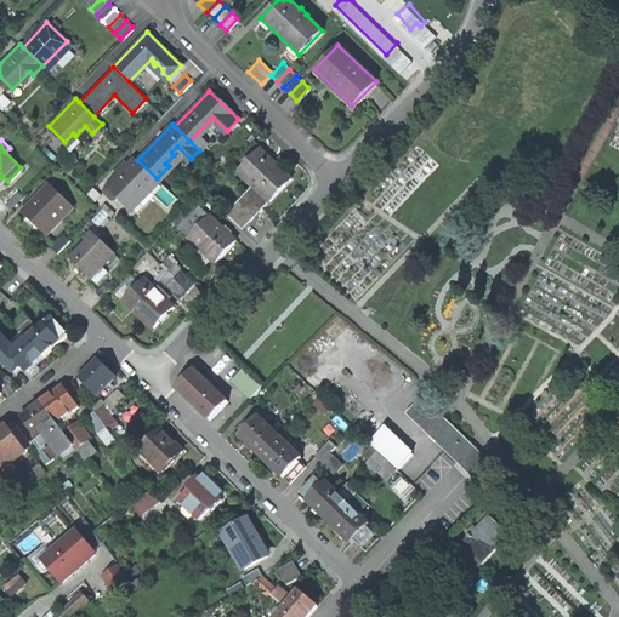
[(246,190),(239,198),(256,213),(290,177),(259,147),(238,169),(256,186),(249,193),(246,190)]
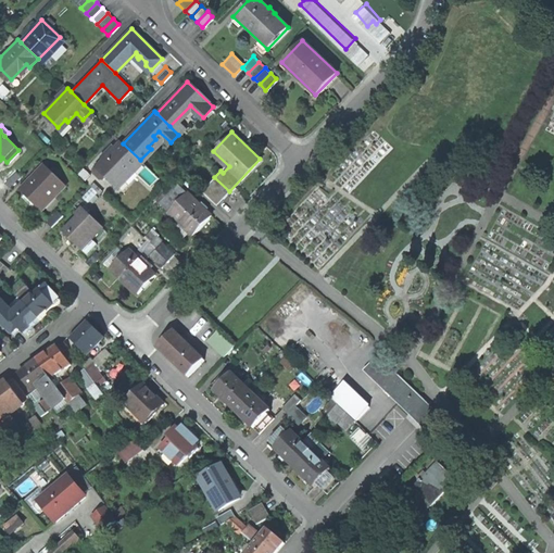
[(120,140),(95,165),(112,183),(129,165),(133,170),(141,161),(140,160),(123,143),(120,140)]
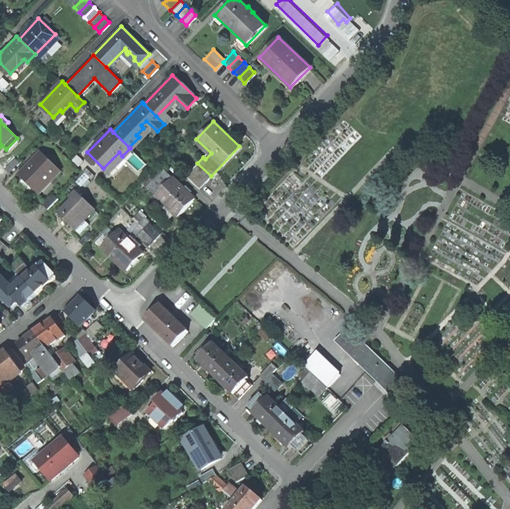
[(35,190),(48,177),(50,179),(59,170),(39,150),(17,173),(35,190)]
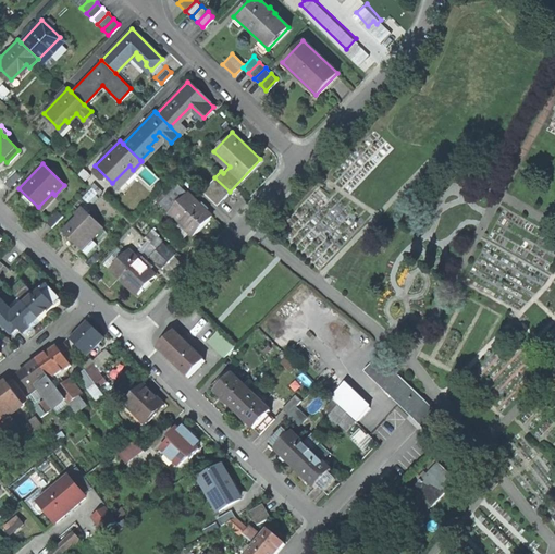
[(14,171),(4,181),(10,186),(20,176),(14,171)]
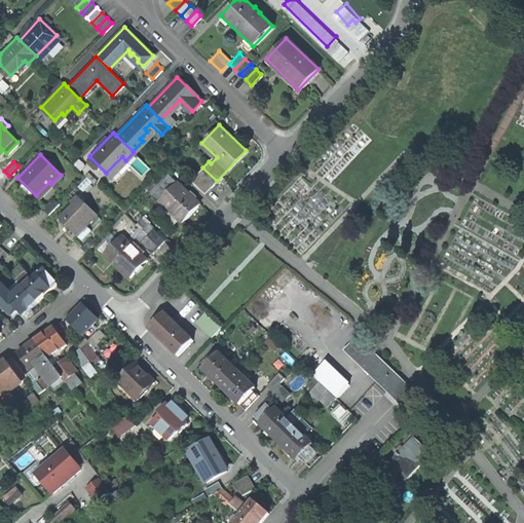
[(204,193),(217,181),(202,167),(195,175),(197,177),(192,182),(204,193)]
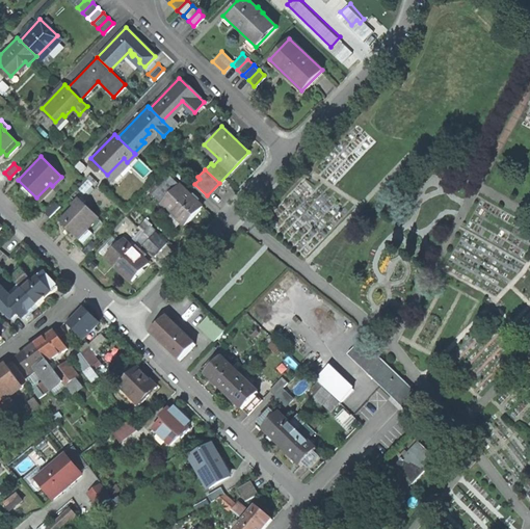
[(153,191),(162,200),(178,183),(168,175),(153,191)]
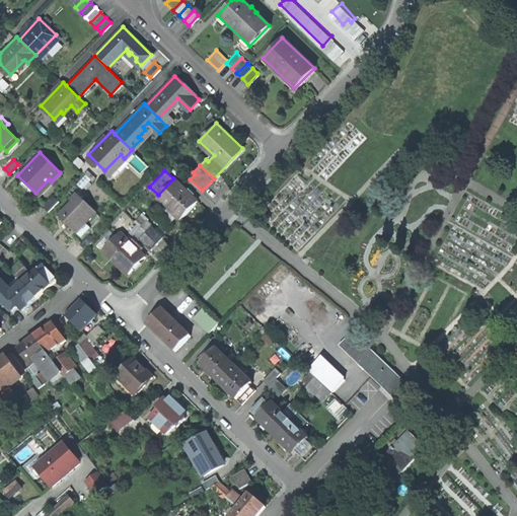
[(158,195),(156,197),(178,218),(196,200),(173,178),(158,195)]
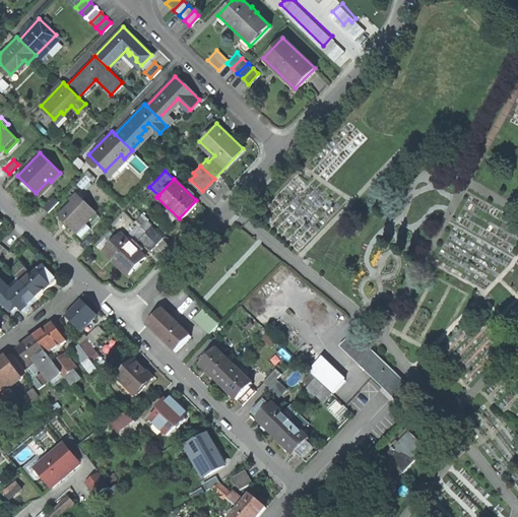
[(71,201),(58,215),(80,236),(89,227),(82,220),(92,209),(75,192),(69,199),(71,201)]
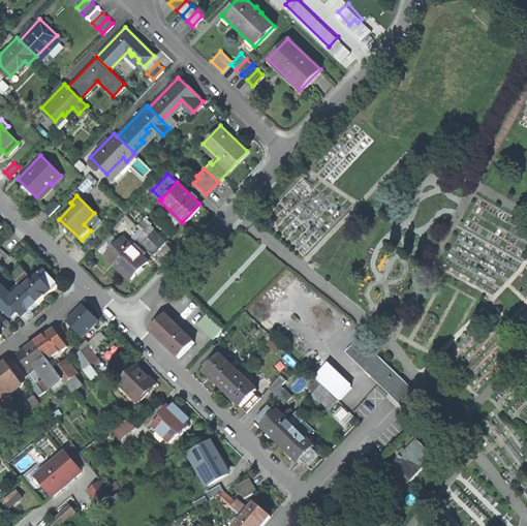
[(31,220),(37,225),(48,214),(41,209),(31,220)]
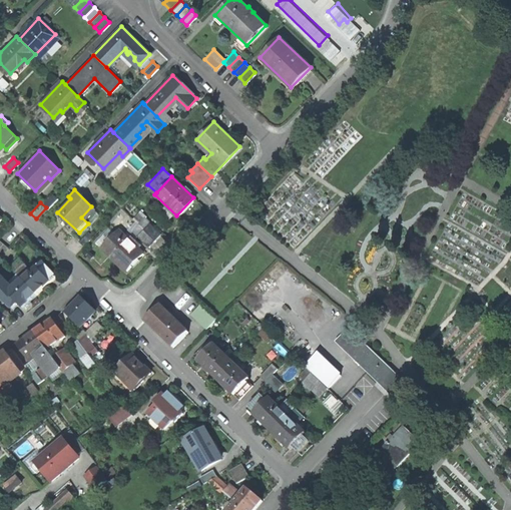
[(148,221),(142,227),(154,239),(160,232),(148,221)]
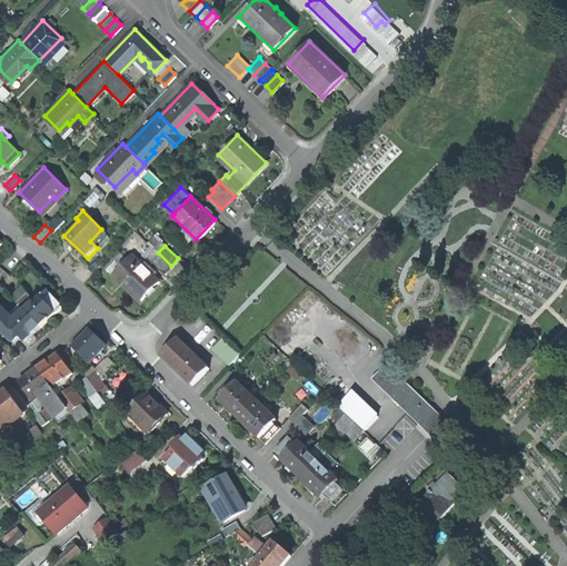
[(158,252),(151,260),(163,272),(171,266),(158,252)]
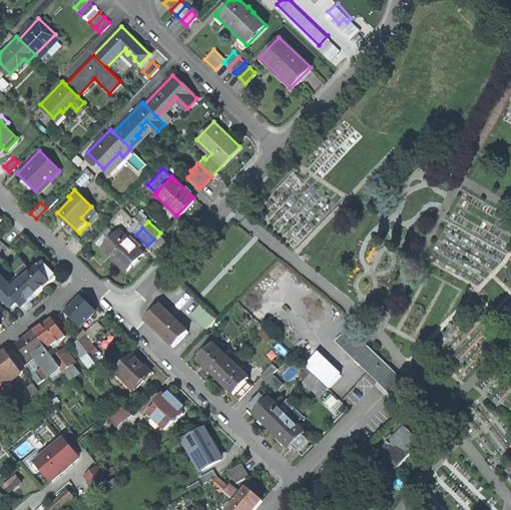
[(100,246),(117,264),(118,263),(125,270),(142,252),(117,228),(100,246)]
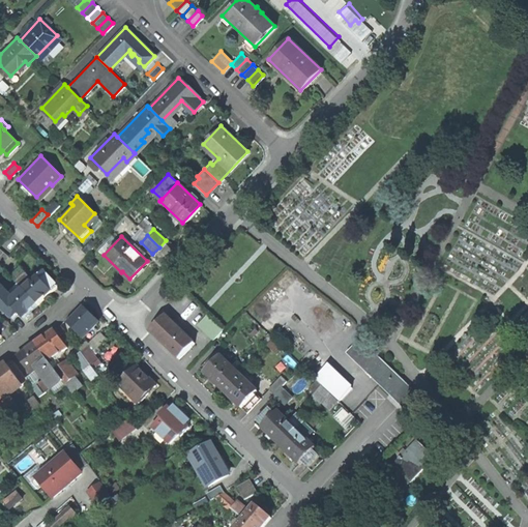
[(90,237),(80,247),(85,253),(95,242),(90,237)]
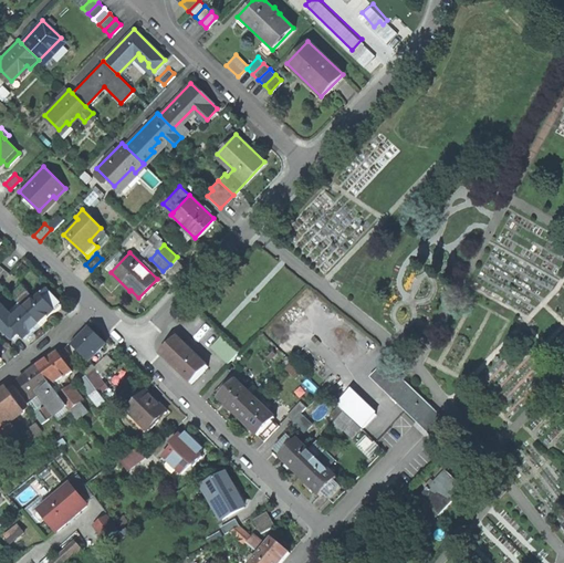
[(0,284),(9,272),(0,264),(0,284)]
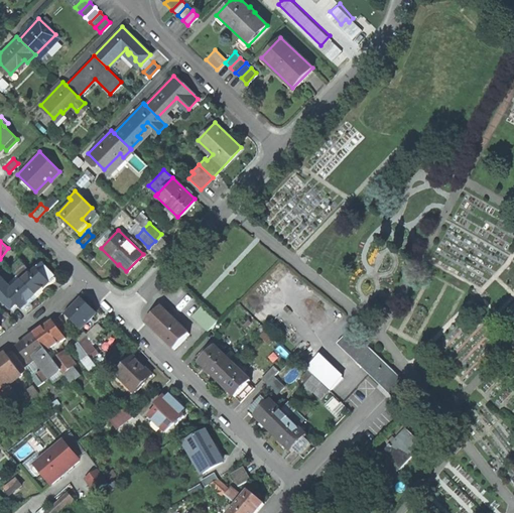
[(14,272),(21,280),(35,295),(54,277),(41,262),(30,271),(23,263),(14,272)]
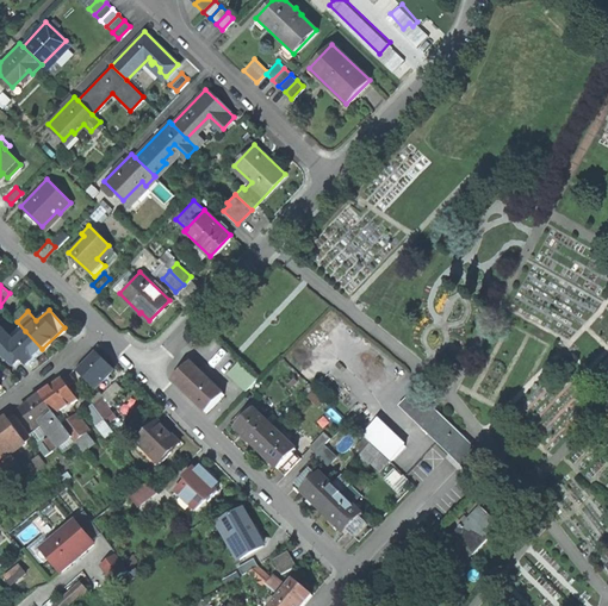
[(0,330),(0,351),(13,364),(19,357),(25,364),(42,349),(25,331),(12,343),(0,330)]
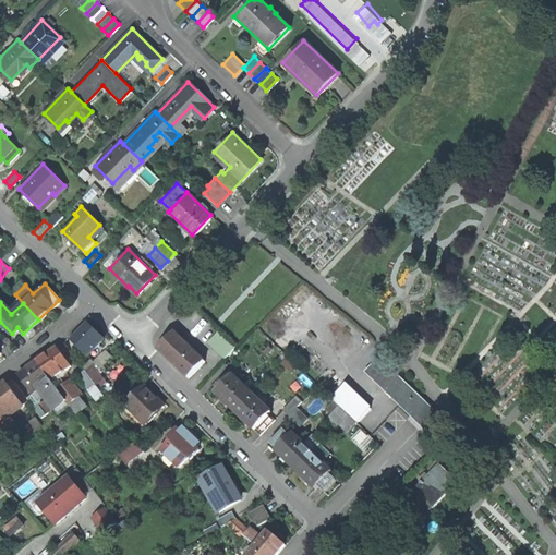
[(86,322),(70,338),(86,353),(103,337),(86,322)]
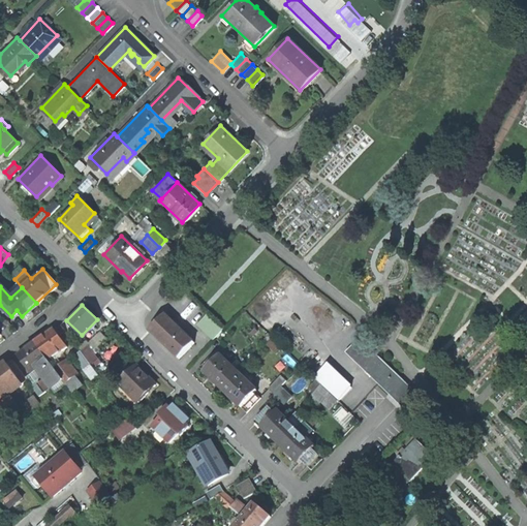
[(149,329),(178,356),(192,340),(164,312),(149,329)]
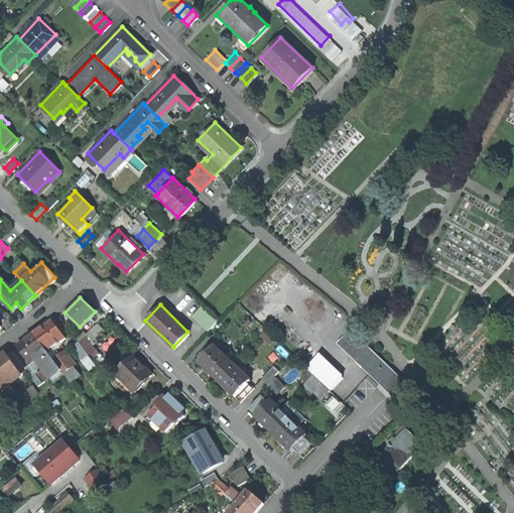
[(206,308),(196,319),(207,329),(217,318),(206,308)]
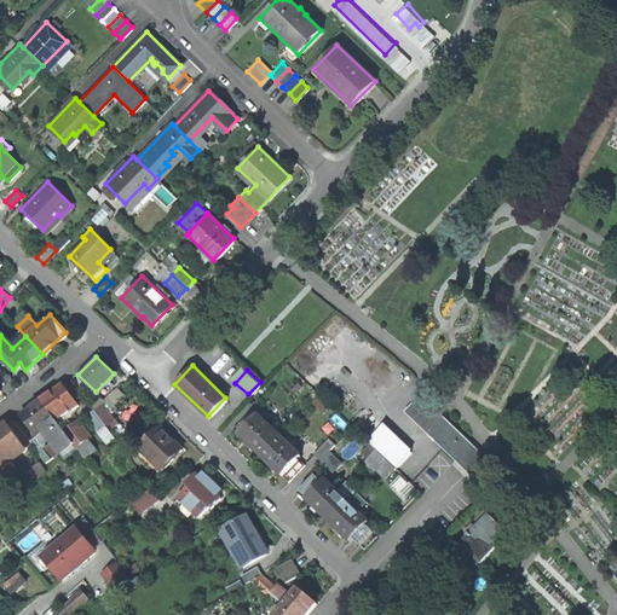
[(76,404),(61,382),(40,398),(55,418),(76,404)]
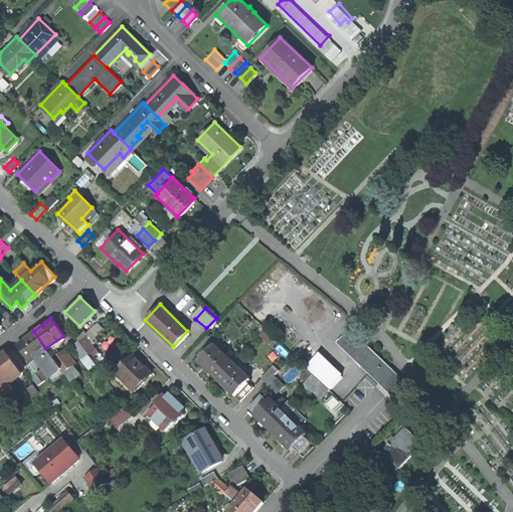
[(349,328),(336,341),(397,400),(410,387),(349,328)]
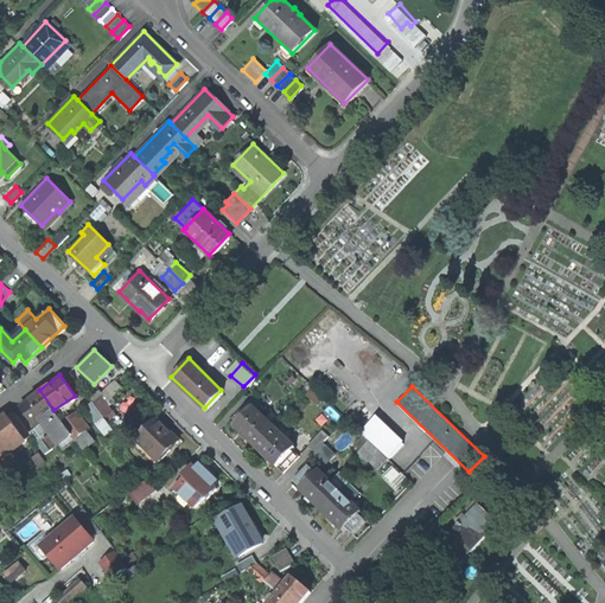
[(53,410),(39,390),(19,404),(34,425),(40,421),(39,419),(43,416),(49,423),(45,424),(58,442),(70,434),(61,419),(53,410)]
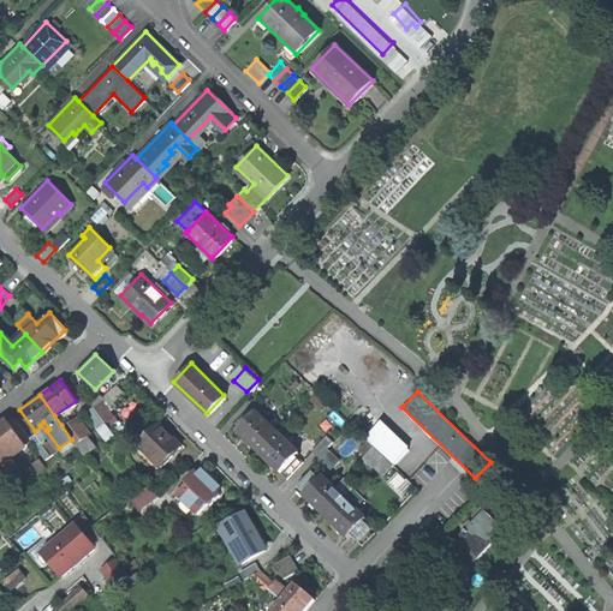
[(93,407),(102,420),(112,414),(101,400),(93,407)]
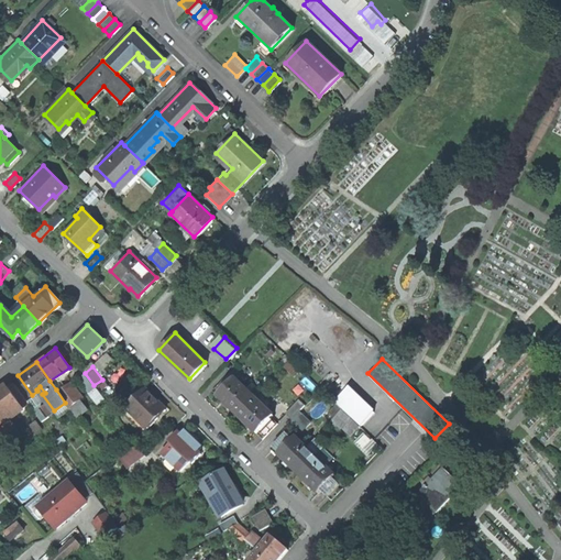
[(84,372),(77,377),(87,391),(94,385),(85,373),(84,372)]
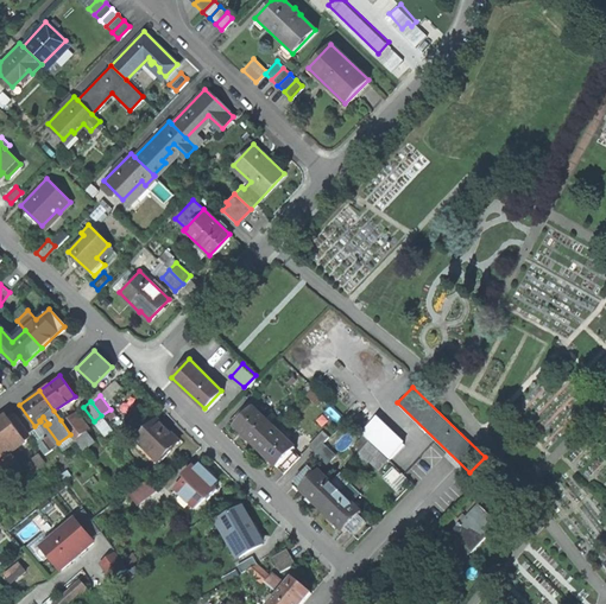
[(251,405),(233,425),(254,445),(272,426),(251,405)]
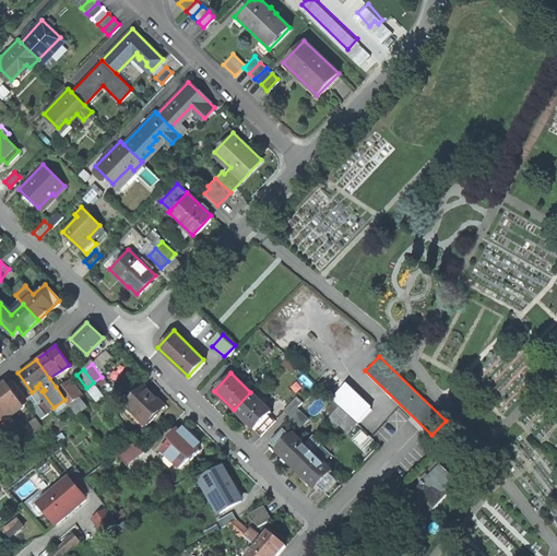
[(0,420),(27,400),(11,378),(0,386),(0,420)]
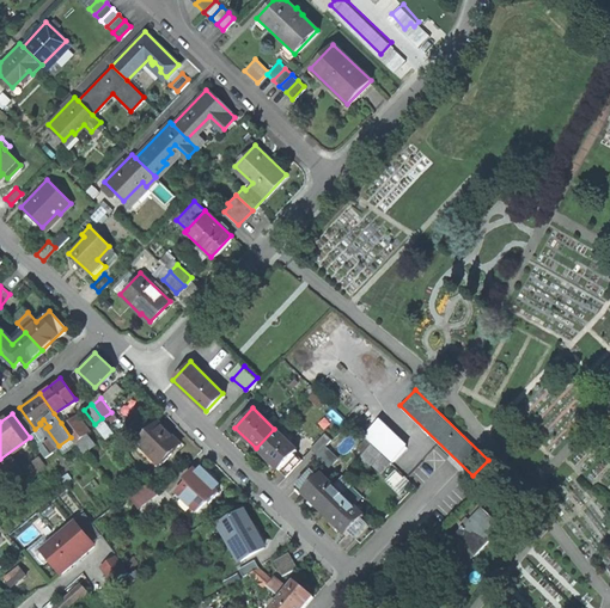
[(73,415),(61,423),(71,437),(81,452),(93,443),(73,415)]
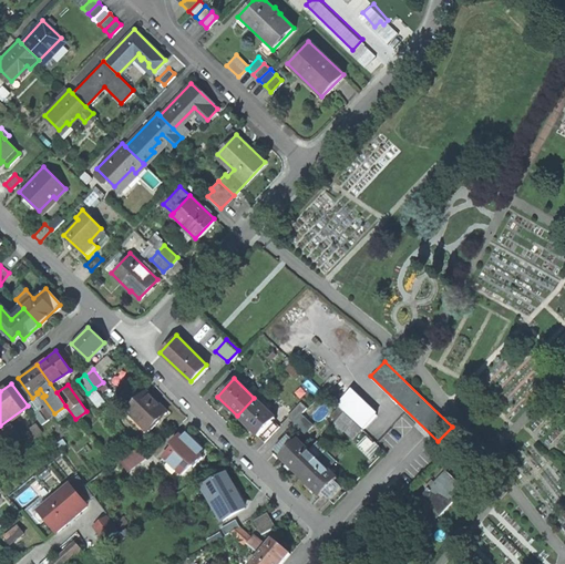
[(349,388),(335,402),(343,410),(352,419),(361,428),(376,413),(349,388)]
